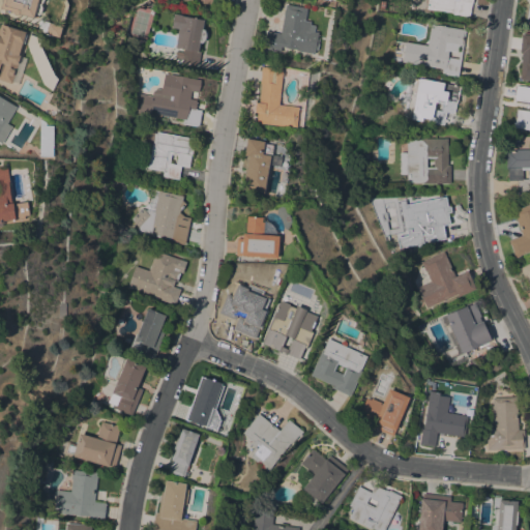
[(0,7),(1,0),(43,0),(41,4),(42,7),(40,12),(39,13),(36,12),(34,18),(20,13),(19,15),(13,13),(13,11),(0,7)]
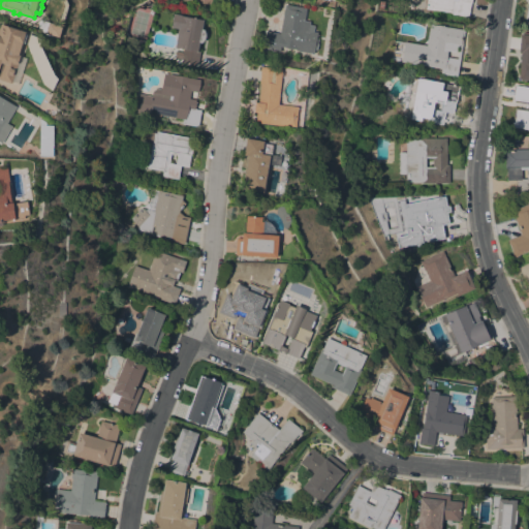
[(427,0),(471,0),(471,2),(470,2),(468,16),(450,13),(450,12),(449,12),(449,13),(444,12),(445,11),(426,9),(427,0)]
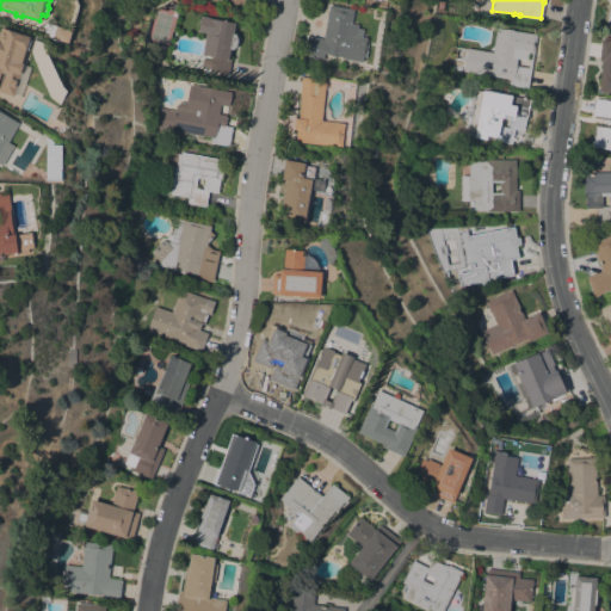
[(329,5),(355,10),(351,23),(358,25),(358,28),(363,29),(362,36),(368,37),(365,44),(368,45),(365,56),(364,56),(363,62),(341,57),(343,56),(323,53),(322,60),(304,55),(308,36),(322,38),(329,5)]
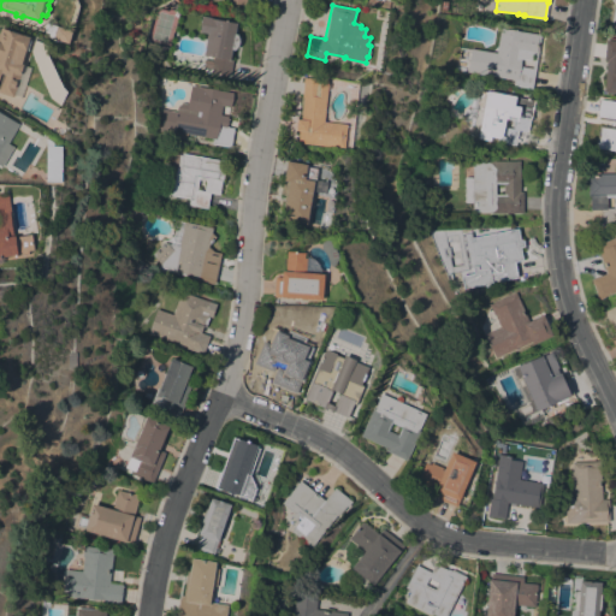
[(230,59),(234,59),(230,76),(211,71),(212,69),(203,66),(205,59),(213,60),(213,57),(203,54),(208,33),(200,31),(203,16),(238,23),(236,33),(238,34),(240,37),(241,40),(240,43),(238,47),(235,49),(232,48),(230,59)]
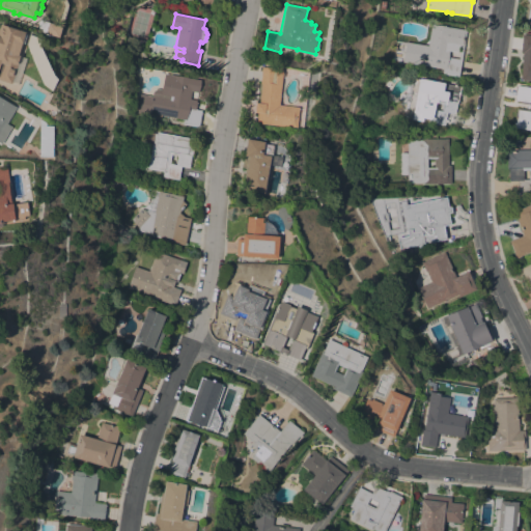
[(63,26),(60,36),(47,33),(50,22),(63,26)]
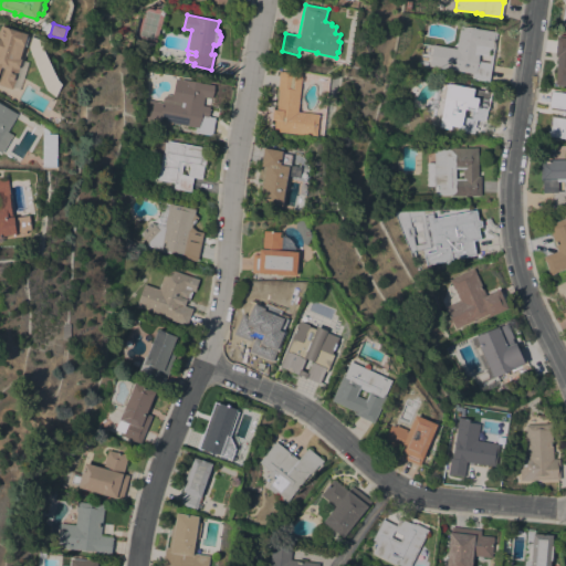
[(21,32),(22,31),(29,33),(28,35),(30,37),(27,45),(24,44),(20,58),(22,59),(12,88),(0,84),(0,27),(1,24),(21,32)]
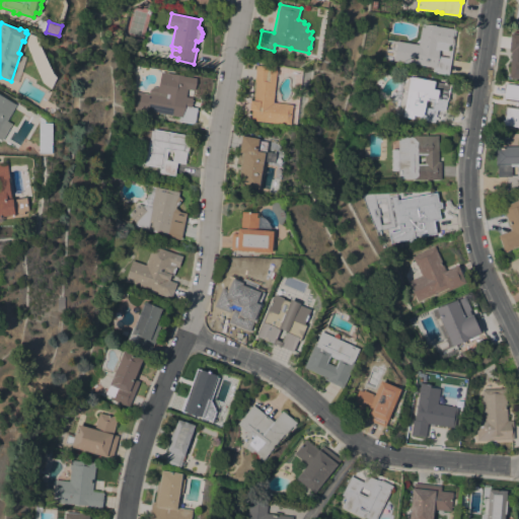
[(432,71),(433,67),(399,62),(402,41),(418,43),(421,23),(440,26),(440,25),(456,27),(448,74),(432,71)]
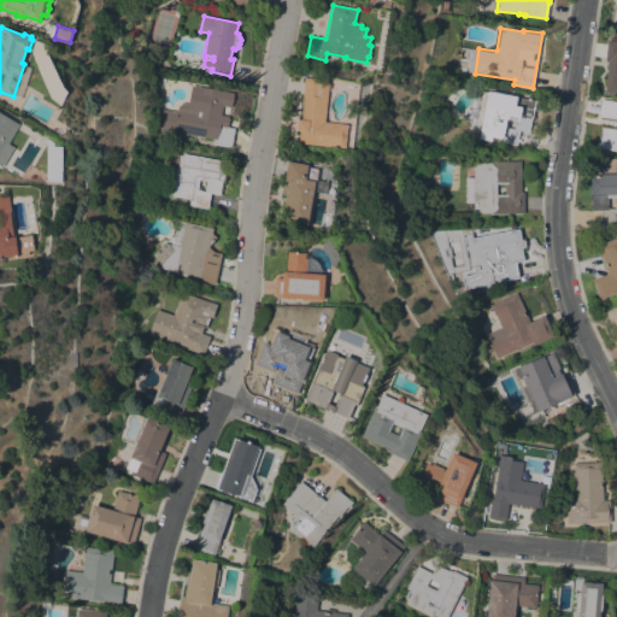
[(616,93),(605,92),(607,60),(605,60),(607,39),(616,40),(616,93)]
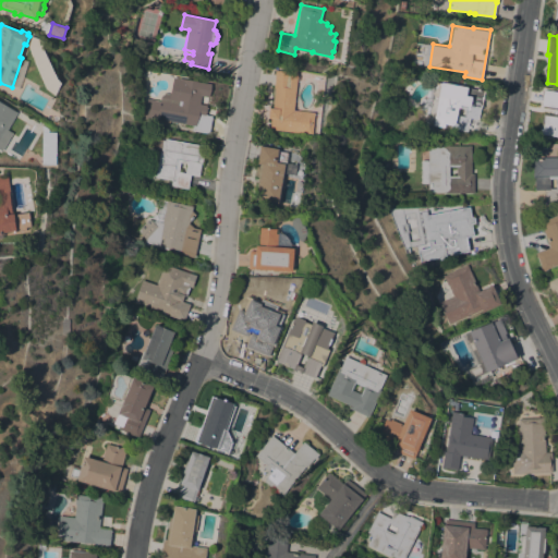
[(423,47),(413,46),(411,64),(421,65),(423,47)]
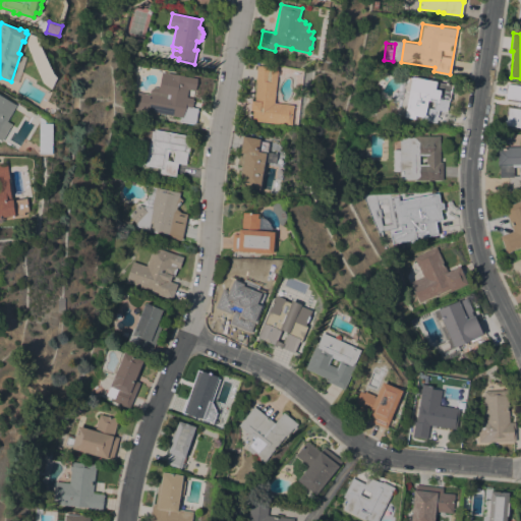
[(274,103),(294,105),(292,125),(251,121),(252,111),(250,110),(251,101),(254,102),(256,82),(255,82),(257,65),(278,67),(274,103)]
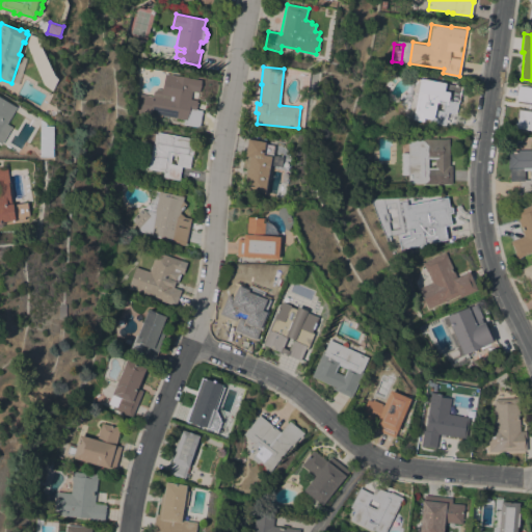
[(202,80),(200,92),(192,90),(190,99),(198,100),(196,109),(203,110),(200,127),(183,124),(184,120),(161,115),(161,117),(155,116),(155,114),(151,113),(151,115),(136,112),(140,94),(153,96),(154,91),(158,88),(162,89),(165,73),(202,80)]
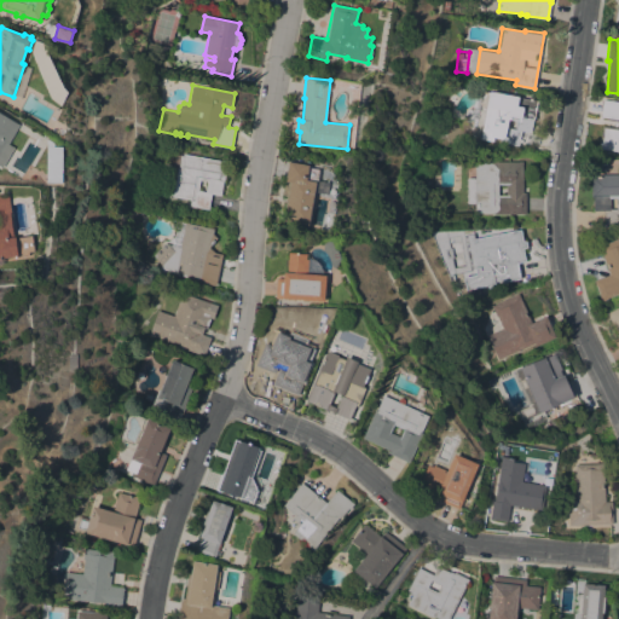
[(499,143),(501,136),(482,132),(487,105),(479,104),(482,91),(493,93),(493,90),(538,98),(531,132),(521,131),(518,146),(499,143)]
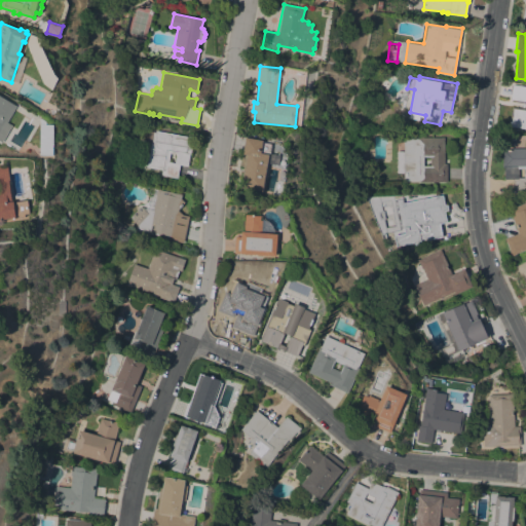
[(513,84),(525,85),(525,128),(510,126),(512,108),(520,109),(521,101),(511,99),(513,84)]
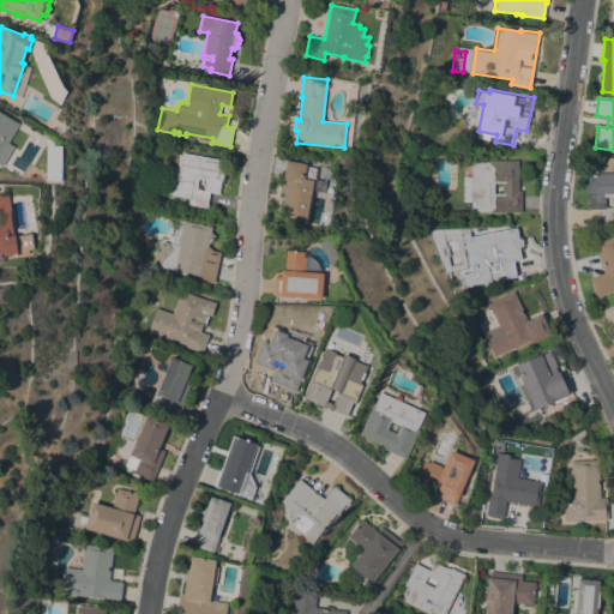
[(0,112),(19,124),(8,142),(14,146),(2,166),(0,163),(0,112)]
